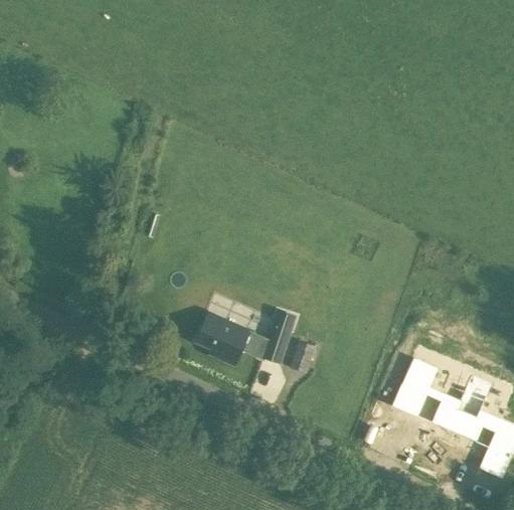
[(216,351),(233,359),(247,326),(207,308),(195,336),(218,346),(216,351)]
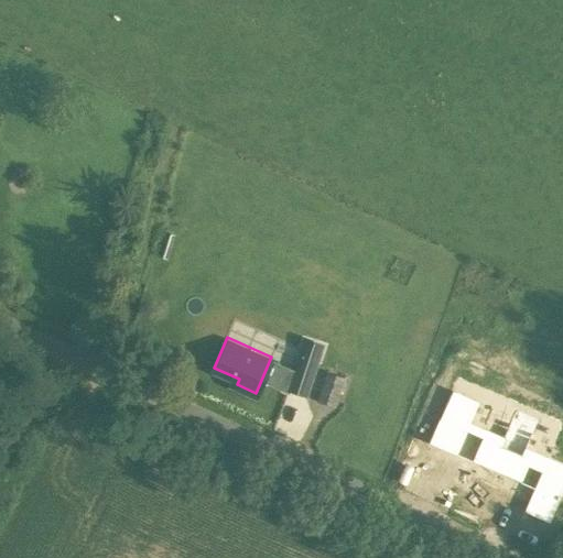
[(300,351),(298,350),(285,384),(307,392),(320,358),(314,356),(317,347),(303,341),(300,351)]
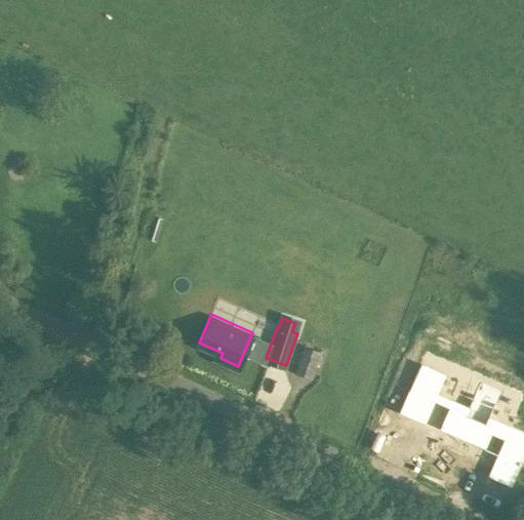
[(311,374),(320,349),(304,344),(294,368),(311,374)]
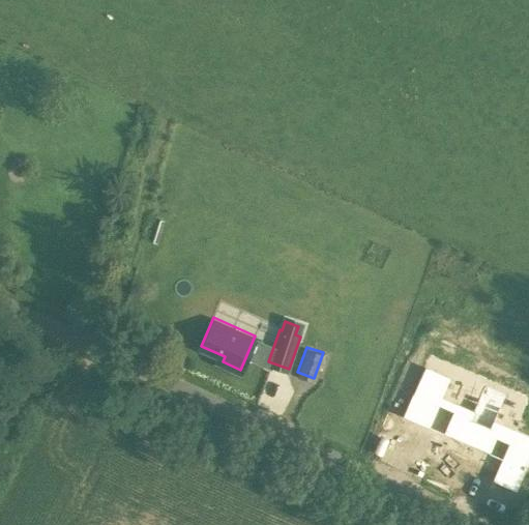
[(497,440),(508,445),(493,483),(518,493),(528,466),(528,435),(496,421),(507,395),(485,385),(473,411),(443,399),(451,378),(425,367),(404,417),(430,429),(439,407),(452,413),(443,434),(491,455),(497,440)]
